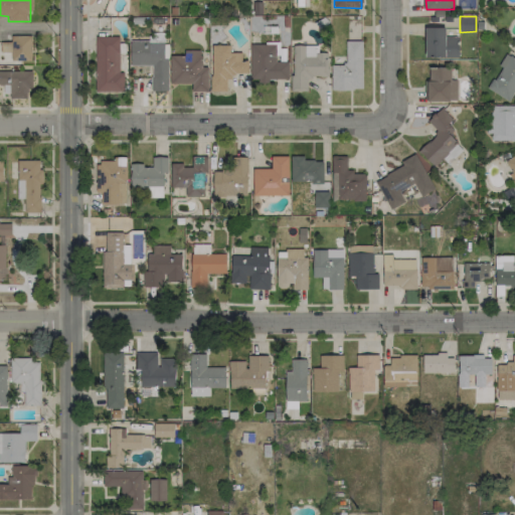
[(424,57),(458,58),(459,36),(445,35),(446,27),(425,27),(424,57)]
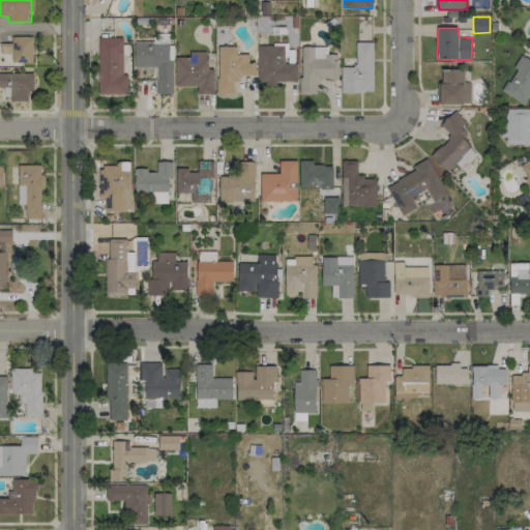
[(169,33),(155,33),(155,45),(169,45),(169,33)]
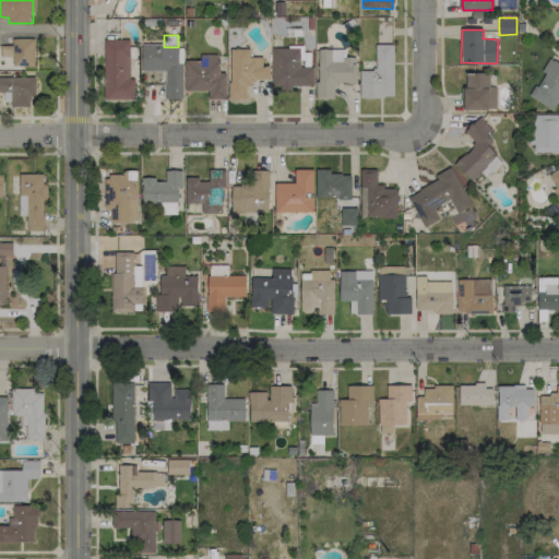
[(34,38),(12,39),(12,46),(1,46),(1,57),(12,57),(13,67),(35,67),(34,38)]
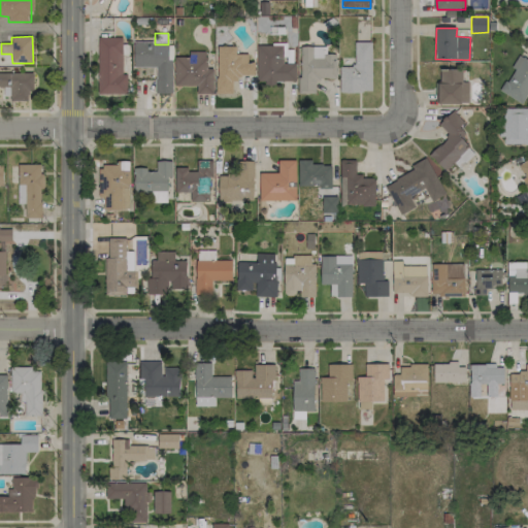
[(122,37),(98,37),(98,94),(127,94),(127,74),(122,74),(122,37)]
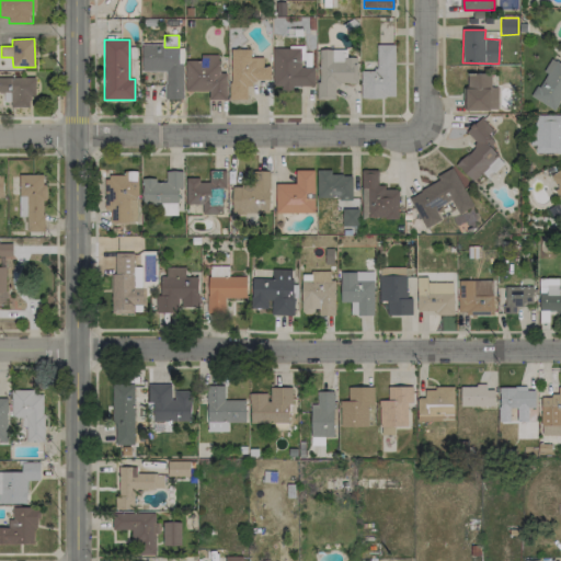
[(179,48),(161,49),(161,44),(141,44),(141,71),(164,71),(164,99),(182,99),(182,63),(179,63),(179,48)]
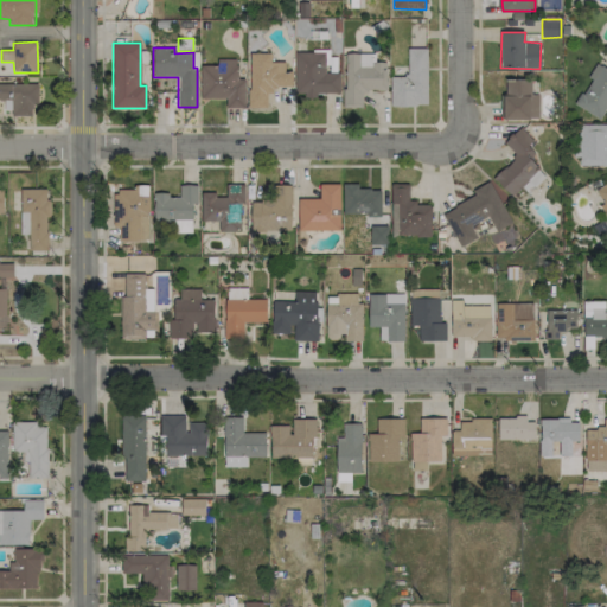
[(427,106),(427,48),(407,48),(408,76),(390,76),(390,106),(427,106)]
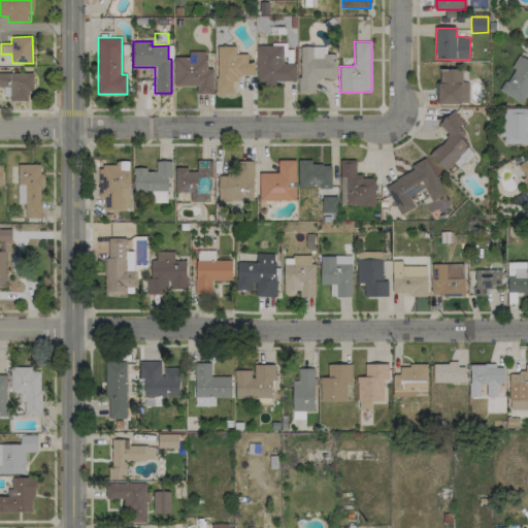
[(257,83),(296,81),(295,63),(283,63),(283,45),(257,45),(257,83)]
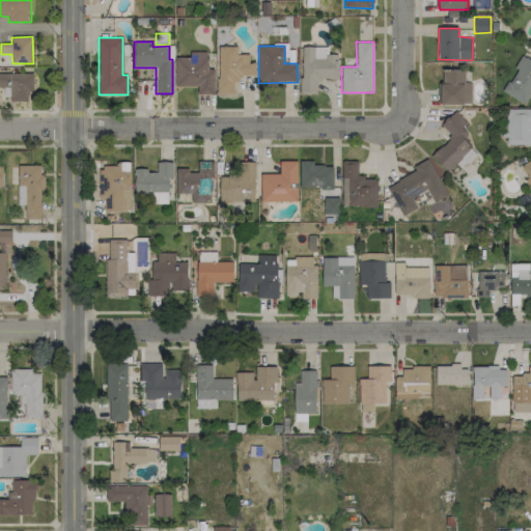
[(234,94),(235,76),(256,76),(256,63),(248,63),(248,55),(236,55),(236,47),(218,47),(217,94),(234,94)]
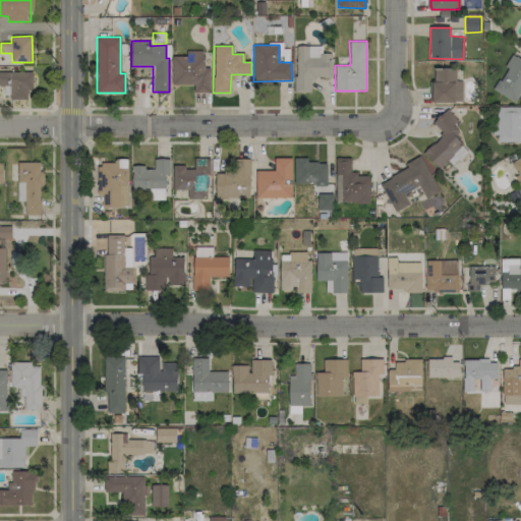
[(332,53),(321,53),(321,46),(295,46),(295,92),(310,93),(311,77),(332,77),(332,53)]
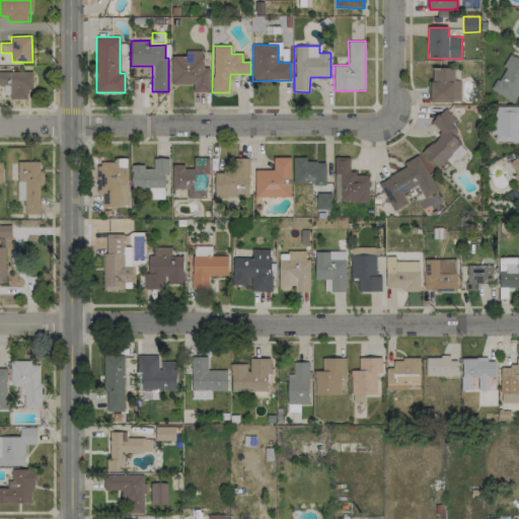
[(210,92),(209,67),(203,67),(202,51),(186,51),(186,56),(171,56),(171,84),(193,84),(194,92),(210,92)]
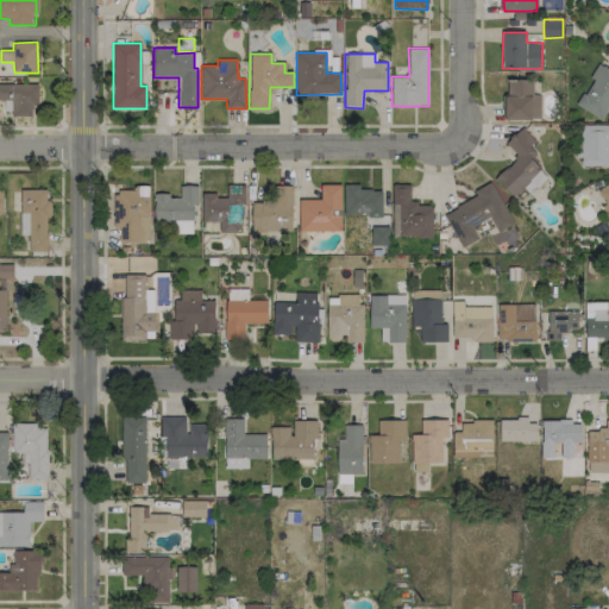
[(602,119),(608,107),(608,68),(598,62),(590,76),(592,79),(577,105),(602,119)]
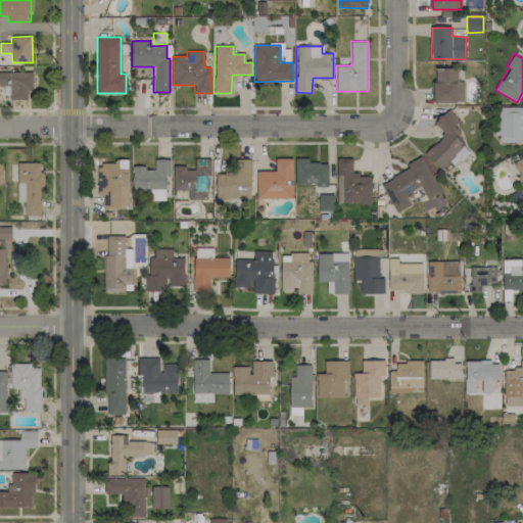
[(434,102),(464,102),(464,80),(459,80),(459,68),(434,68),(434,102)]
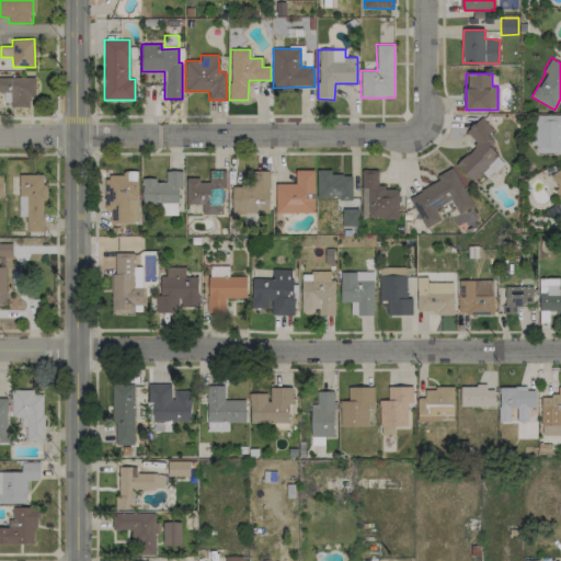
[(0,77),(0,92),(3,92),(4,105),(30,105),(30,96),(35,96),(35,77),(0,77)]
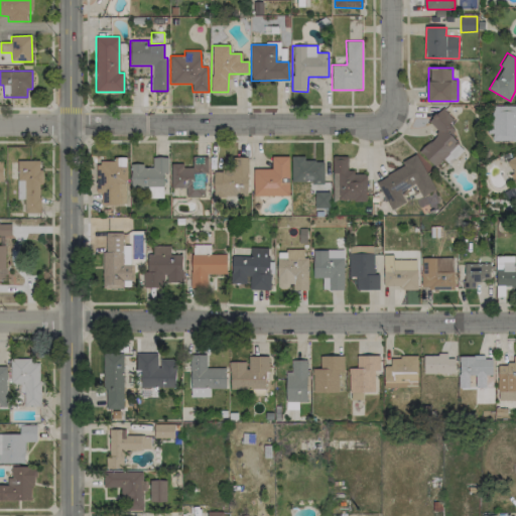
[(515,140),(515,105),(491,105),(490,140),(515,140)]
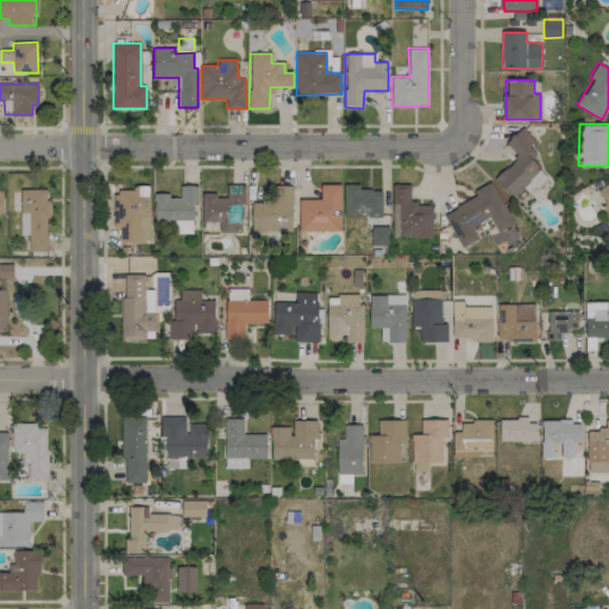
[(535,140),(521,127),(506,143),(518,156),(495,179),(513,196),(541,169),(532,159),(538,154),(529,146),(535,140)]
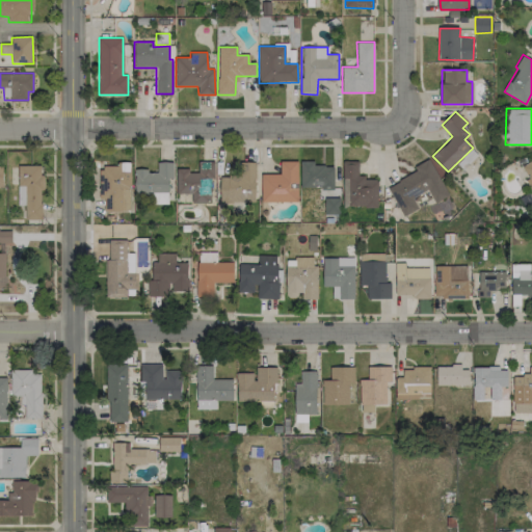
[(531,189),(531,159),(521,165),(531,189)]
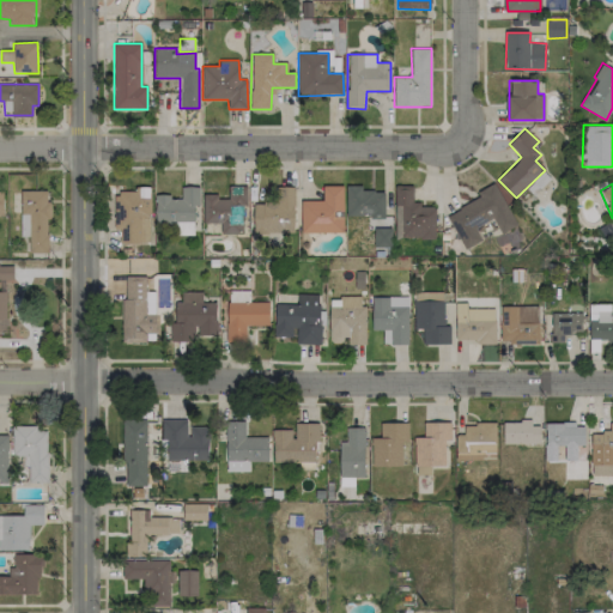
[(204,195),(202,223),(220,223),(220,234),(242,234),(242,206),(247,206),(248,187),(229,186),(228,196),(204,195)]
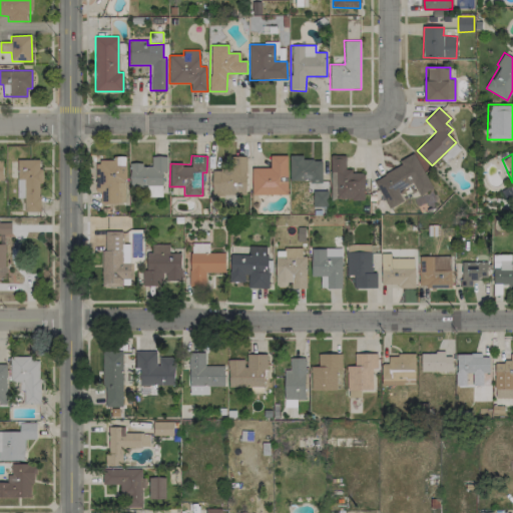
[(287,155),(270,155),(271,167),(251,168),(251,194),(288,194),(287,155)]
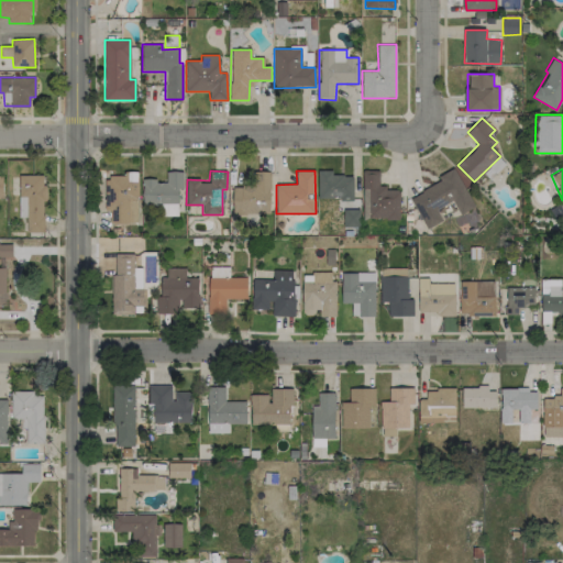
[(318,199),(353,198),(353,175),(332,175),(331,170),(318,170),(318,199)]
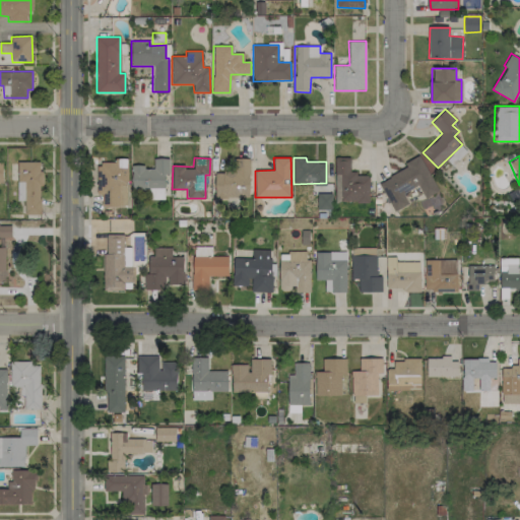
[(369,174),(350,174),(350,157),(334,157),(335,184),(340,184),(340,202),(369,201),(369,174)]
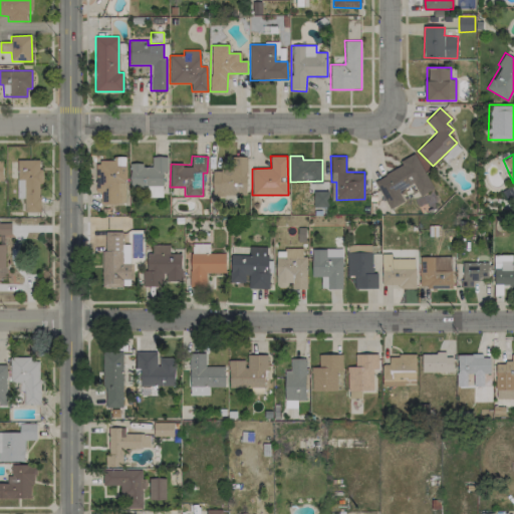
[(131,165),(131,189),(146,188),(146,197),(163,197),(162,172),(168,172),(167,157),(152,157),(153,164),(131,165)]
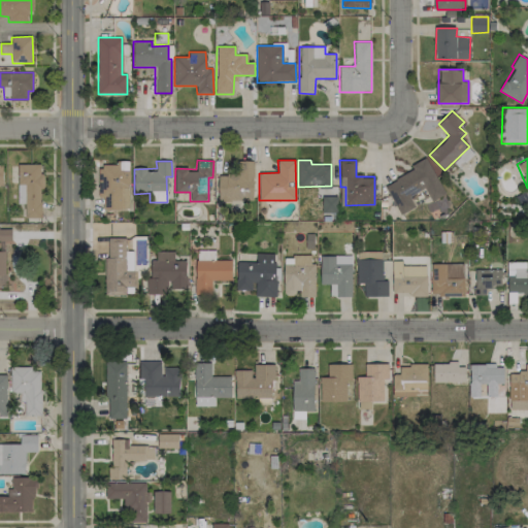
[(219,201),(254,200),(253,161),(237,161),(237,174),(218,174),(219,201)]
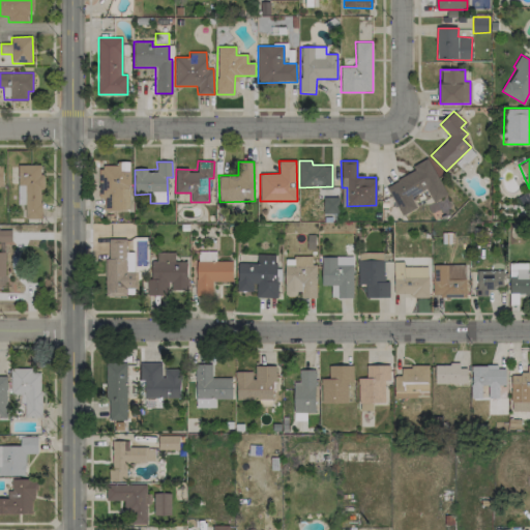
[(385,184),(402,215),(416,207),(411,197),(427,188),(434,202),(447,195),(430,162),(385,184)]
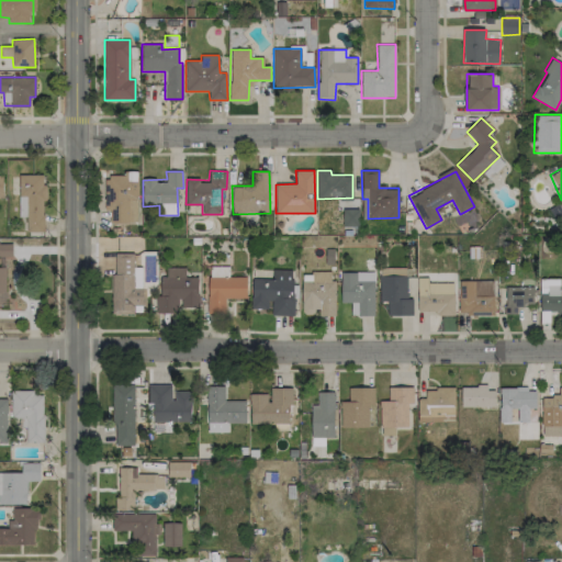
[(104,173),(104,210),(111,210),(111,223),(138,223),(138,173),(104,173)]
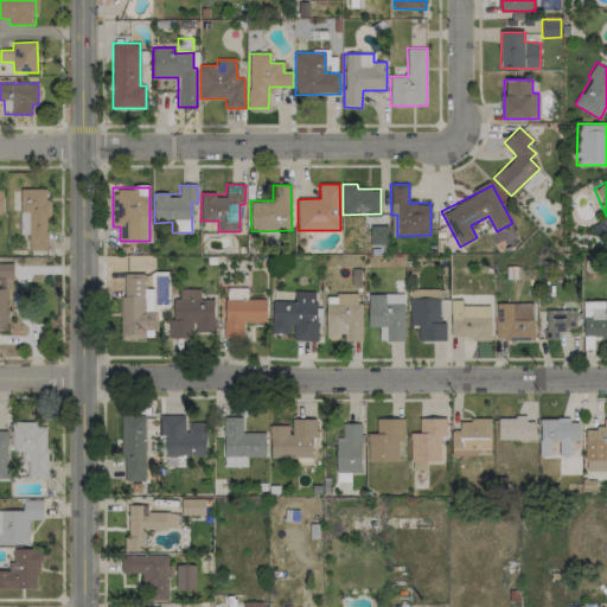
[(48,189),(21,189),(21,250),(48,250),(48,189)]
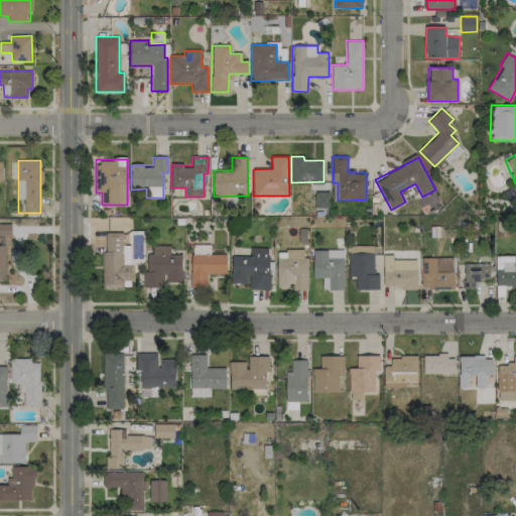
[(314,208),(329,208),(329,194),(314,194),(314,208)]
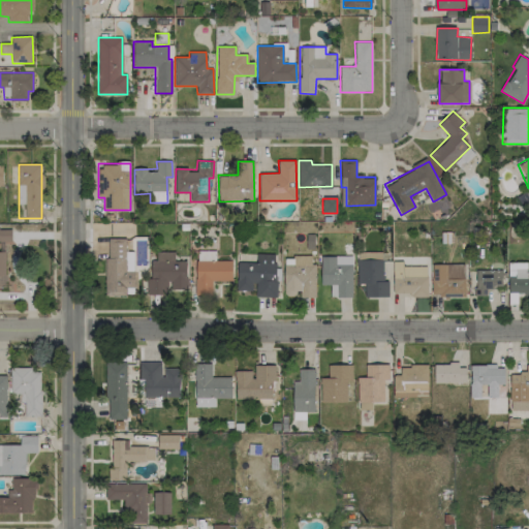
[(134,287),(133,252),(126,253),(126,238),(109,239),(109,257),(104,257),(105,297),(126,296),(125,287),(134,287)]
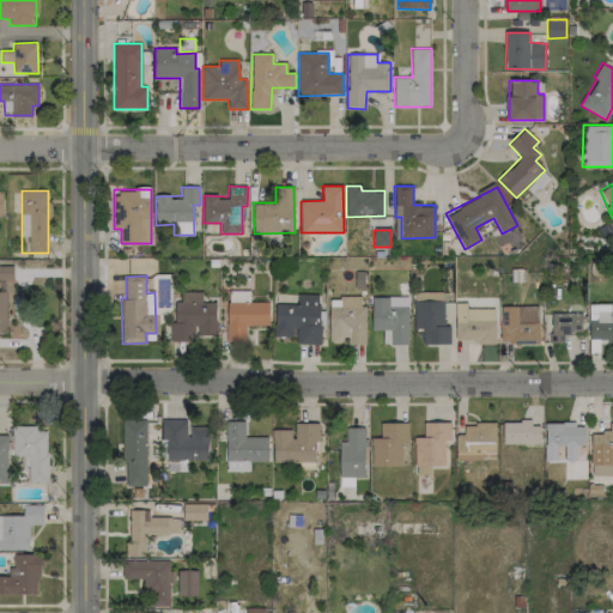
[(229,301),(249,301),(249,292),(229,291),(229,301)]
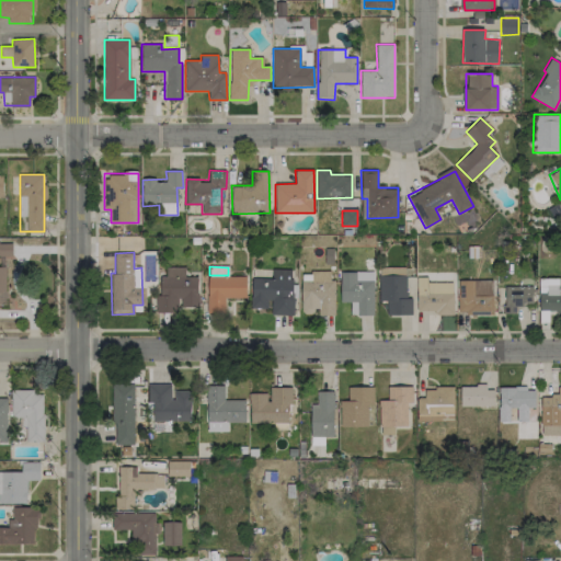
[(156,312),(179,312),(179,307),(198,307),(198,276),(185,277),(185,267),(165,267),(165,276),(160,276),(160,295),(156,295),(156,312)]
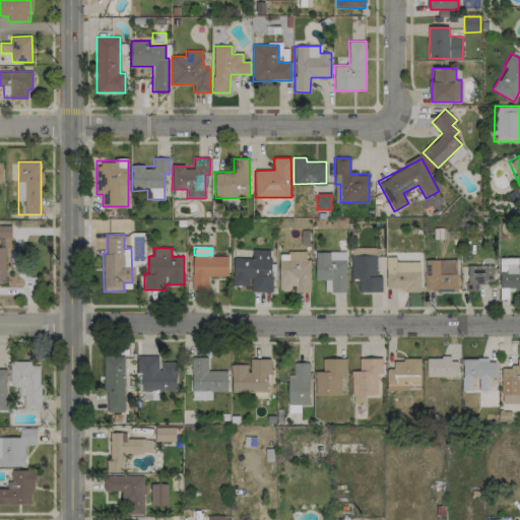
[(233,285),(250,285),(250,293),(271,293),(272,250),(252,249),(252,258),(234,257),(233,285)]
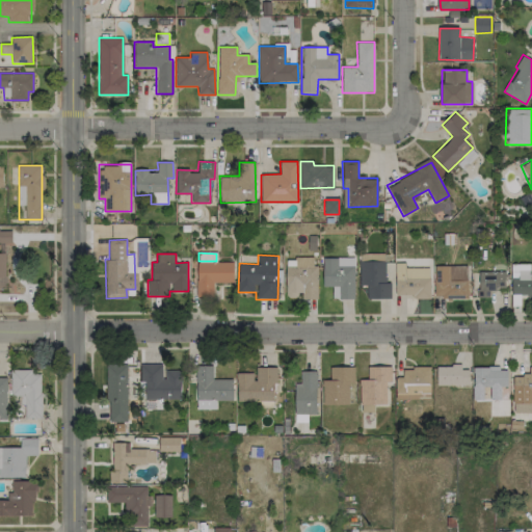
[(322,258),(323,287),(331,287),(333,299),(354,298),(353,257),(322,258)]
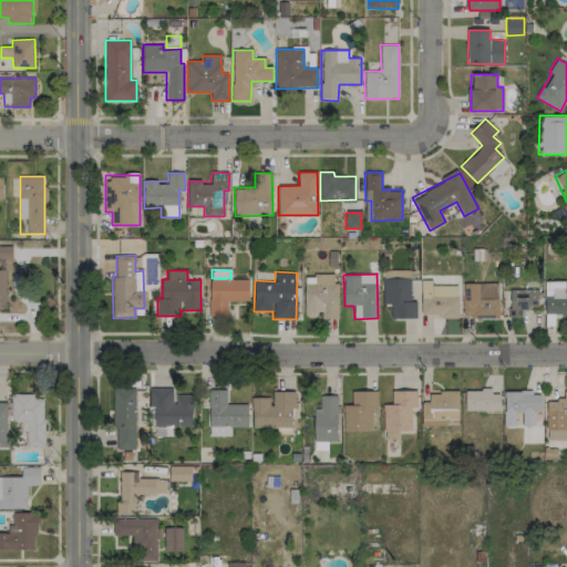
[(337,319),(337,276),(305,275),(305,317),(320,317),(320,319),(337,319)]
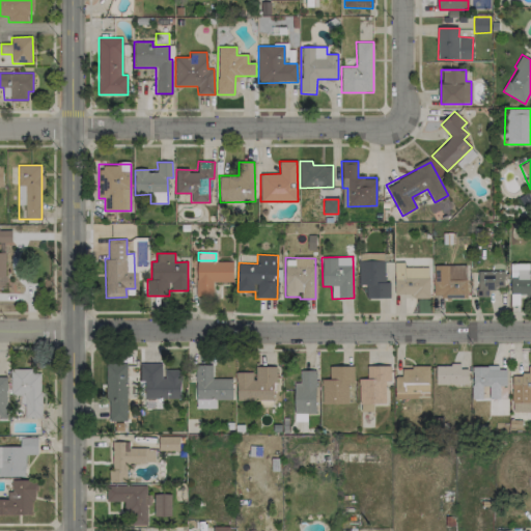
[(359,285),(366,285),(366,299),(390,298),(389,280),(385,280),(384,260),(358,260),(359,285)]
